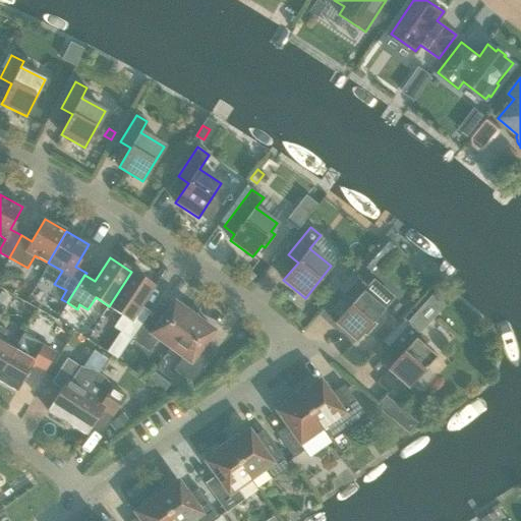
[(114,327),(131,339),(148,315),(137,309),(153,286),(131,272),(109,306),(122,314),(114,327)]
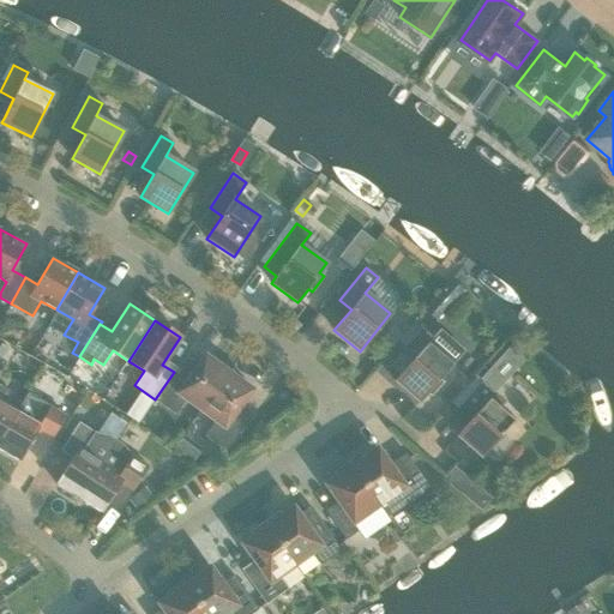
[(433,337),(421,327),(402,350),(396,356),(395,359),(393,360),(393,362),(393,365),(395,367),(396,368),(401,373),(395,380),(419,402),(427,393),(431,397),(444,381),(440,378),(451,365),(427,344),(433,337)]
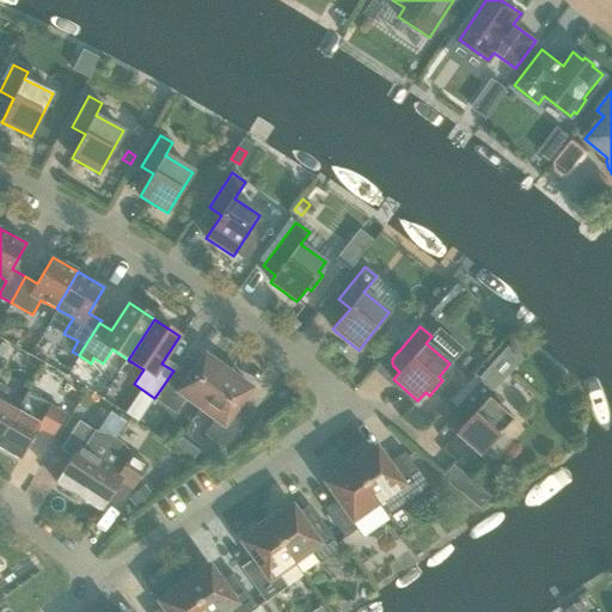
[(12,346),(0,338),(0,356),(5,360),(12,346)]
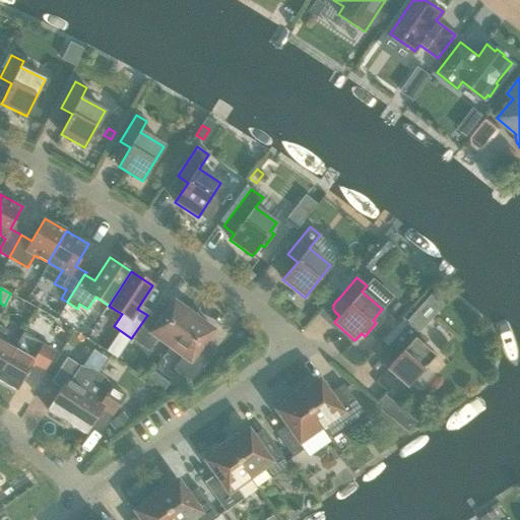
[(156,338),(170,347),(194,315),(174,300),(156,322),(147,315),(131,338),(148,350),(156,338)]
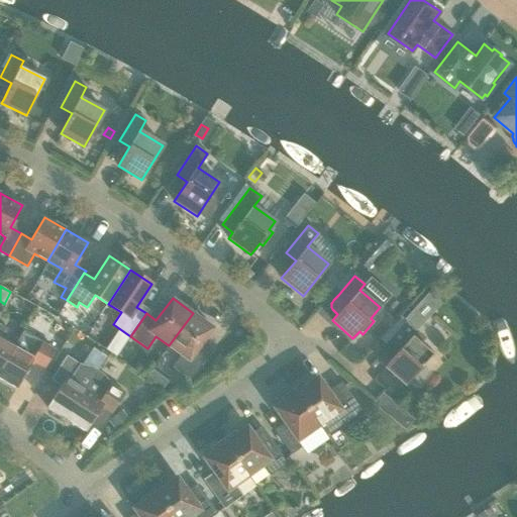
[(420,312),(410,324),(406,321),(390,339),(400,349),(385,367),(405,385),(412,378),(415,381),(426,368),(423,365),(432,353),(419,341),(424,336),(417,330),(427,318),(420,312)]
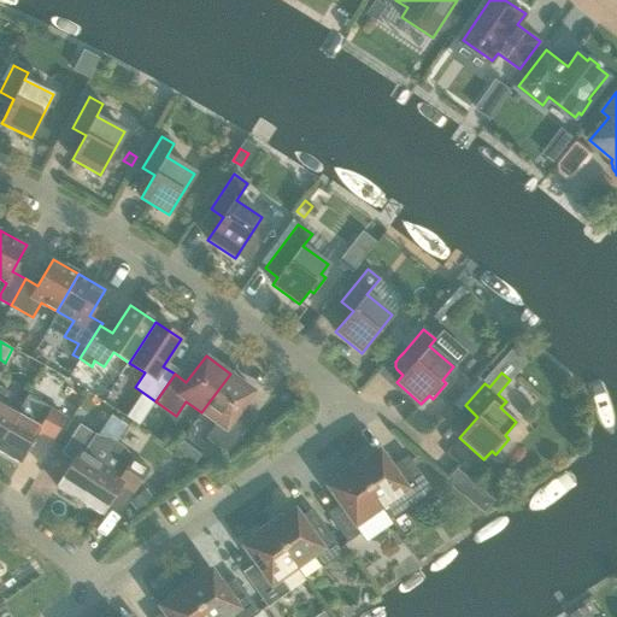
[(230,374),(201,412),(216,424),(206,438),(224,452),(229,448),(246,427),(235,418),(254,391),(230,374)]
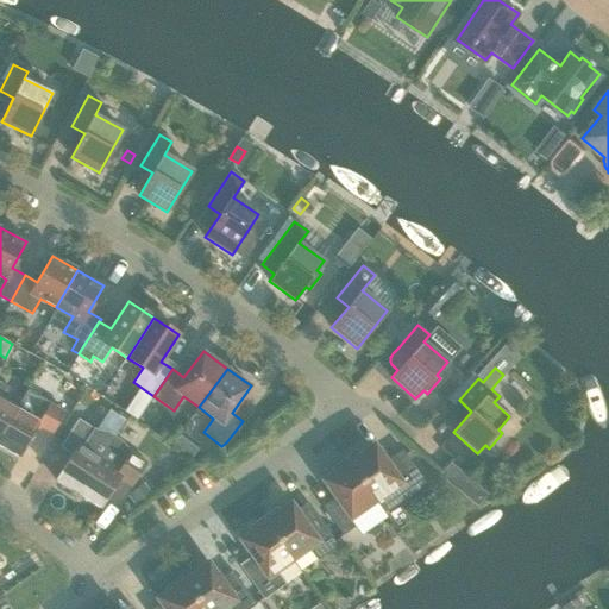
[(6,400),(10,388),(0,382),(0,435),(18,406),(6,400)]
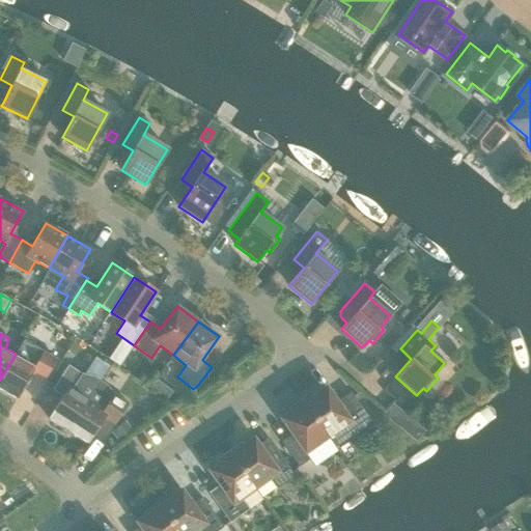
[(24,339),(16,354),(0,380),(0,389),(17,398),(31,373),(44,380),(57,359),(24,339)]
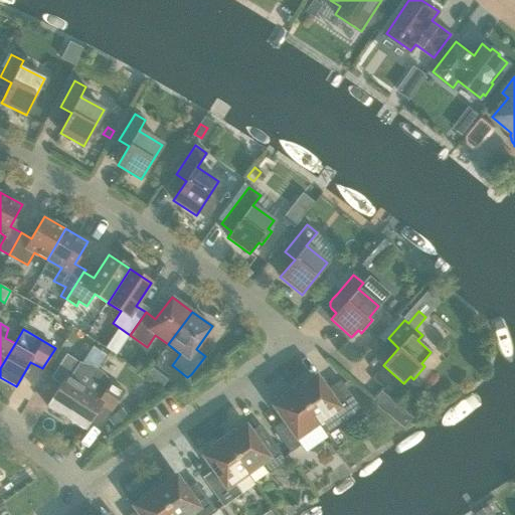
[(65,417),(98,370),(100,366),(99,366),(97,369),(91,366),(81,363),(66,354),(53,374),(63,380),(47,405),(65,417)]
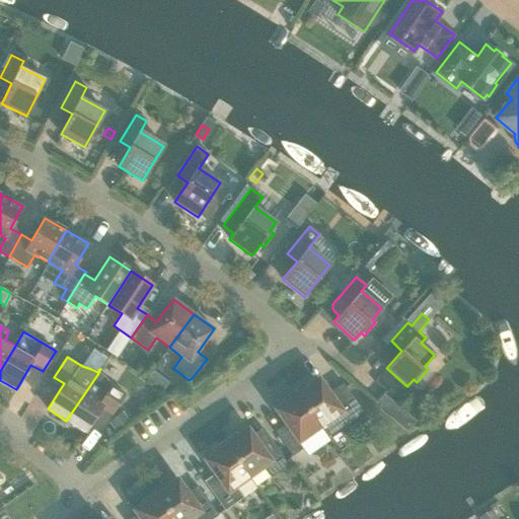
[(98,373),(66,421),(85,433),(101,408),(112,415),(125,394),(109,384),(104,377),(98,373)]
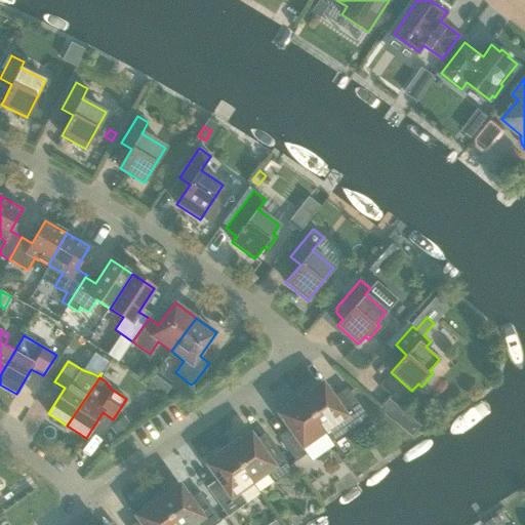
[(311,385),(297,394),(324,432),(331,442),(346,432),(367,416),(350,392),(336,401),(322,381),(313,389),(311,385)]
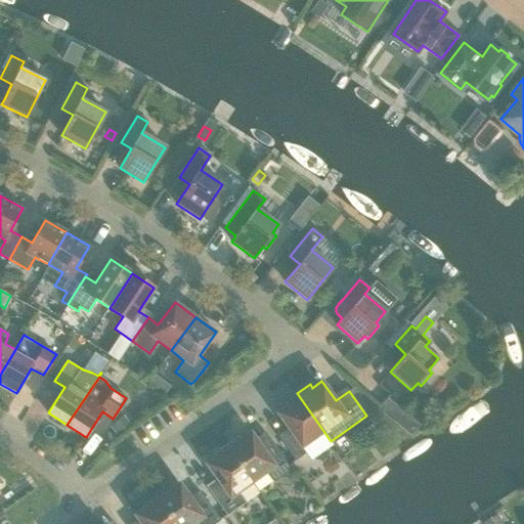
[(323,431),(297,393),(284,403),(286,406),(277,412),(291,432),(280,439),(295,461),(306,452),(302,447),(323,431)]
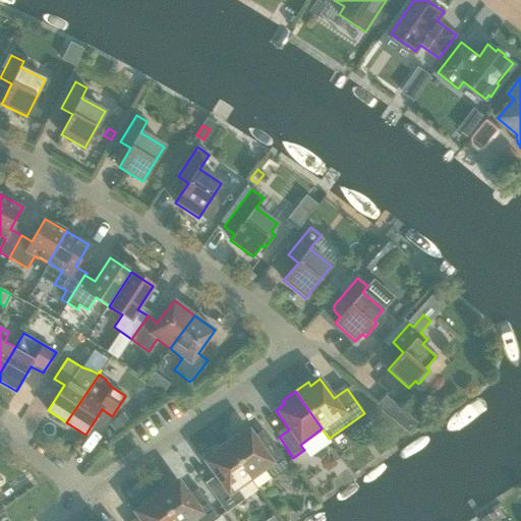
[(127,425),(120,416),(109,426),(117,435),(127,425)]
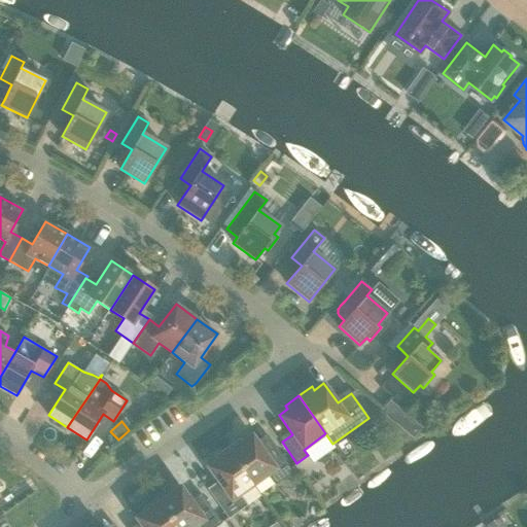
[(226,447),(253,485),(268,475),(275,485),(293,471),(275,447),(266,454),(251,434),(242,441),(240,437),(226,447)]
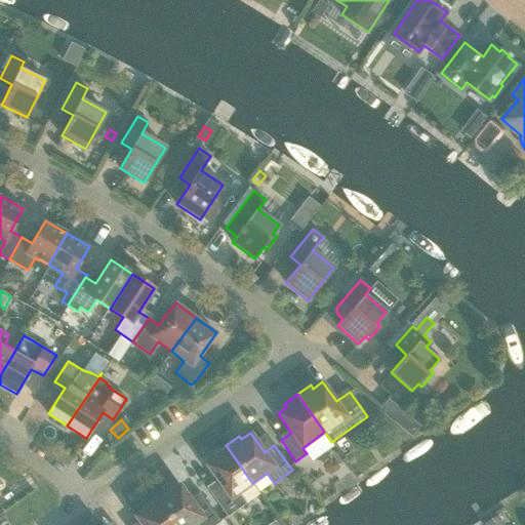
[(238,493),(252,483),(226,445),(212,454),(215,458),(206,465),(219,484),(209,491),(228,516),(245,503),(238,493)]
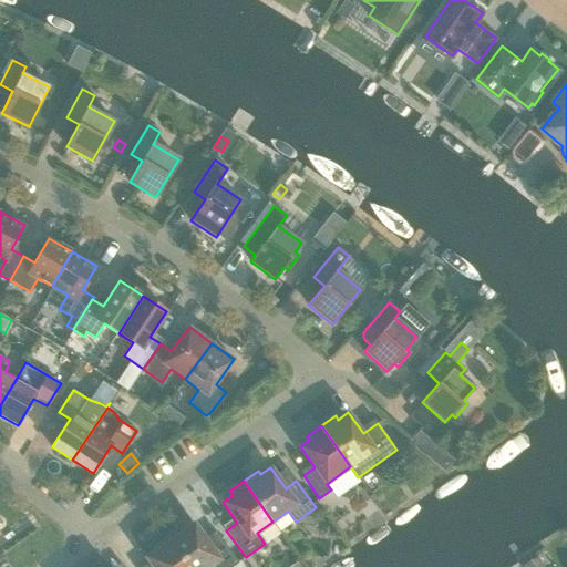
[(188,566),(232,566),(238,563),(219,535),(208,543),(194,523),(184,529),(181,525),(166,536),(188,566)]
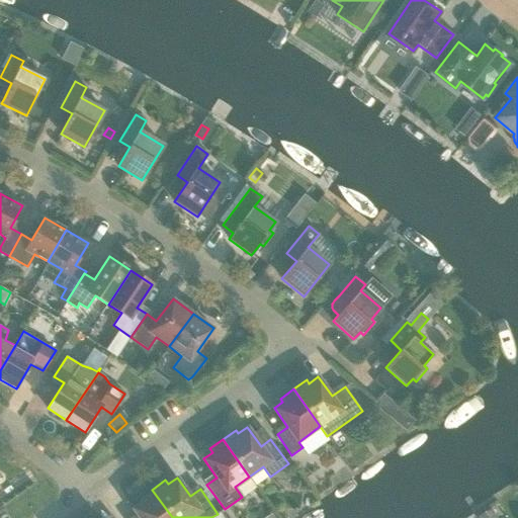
[(172,517),(152,490),(139,499),(142,502),(133,509),(139,517),(172,517)]
